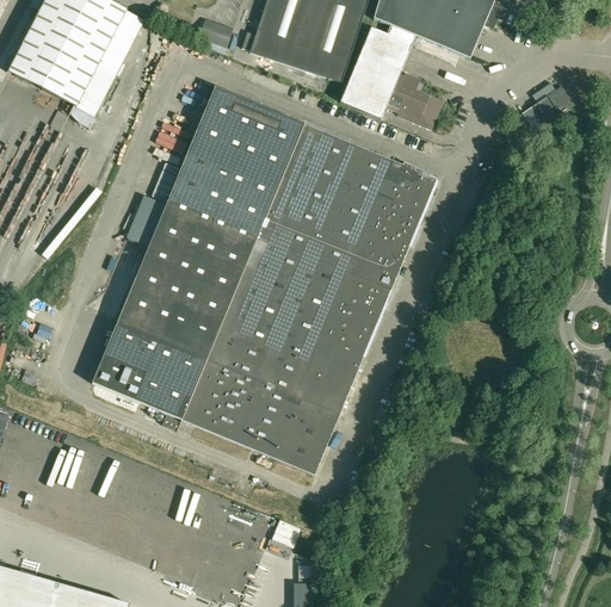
[(93,113),(143,19),(106,0),(43,0),(7,68),(93,113)]
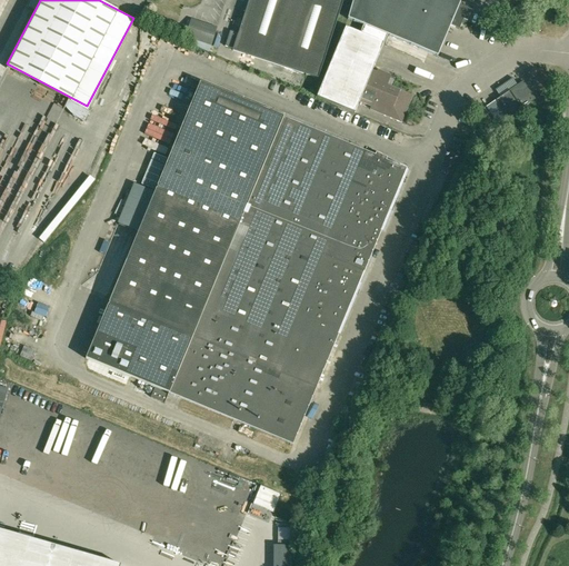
[(230,28),(226,43),(319,73),(342,0),(248,0),(239,30),(230,28)]
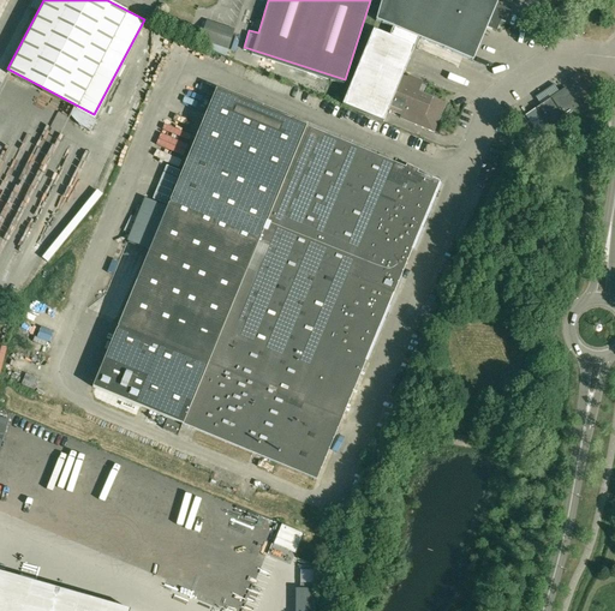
[(495,3),(496,0),(380,0),(376,17),(472,57),(487,23),(496,28),(501,17),(505,18),(509,9),(495,3)]
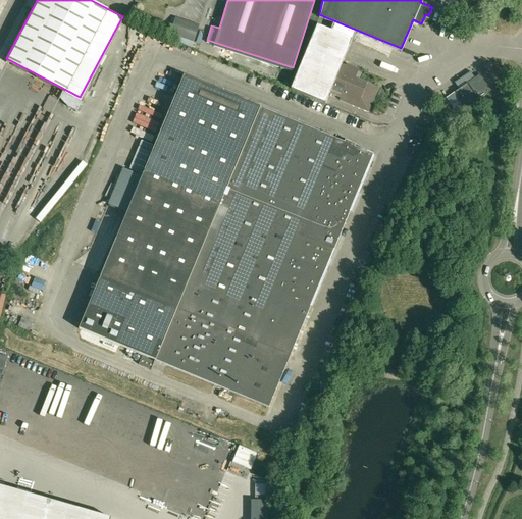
[(169,31),(170,32),(168,36),(192,45),(194,39),(199,21),(175,14),(169,31)]
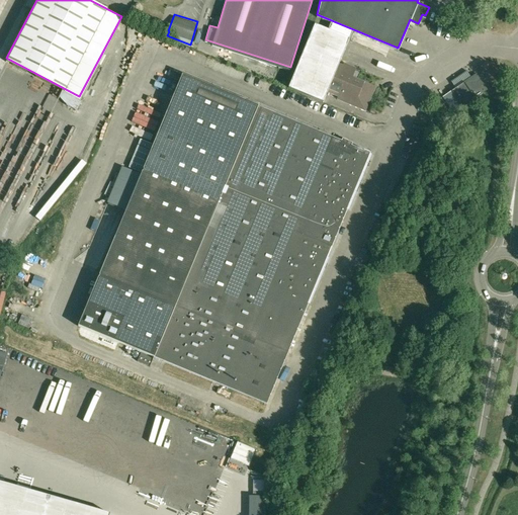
[(314,22),(288,86),(322,99),(326,90),(338,95),(337,97),(365,108),(374,84),(352,75),(355,66),(344,61),(342,64),(338,62),(348,36),(314,22)]
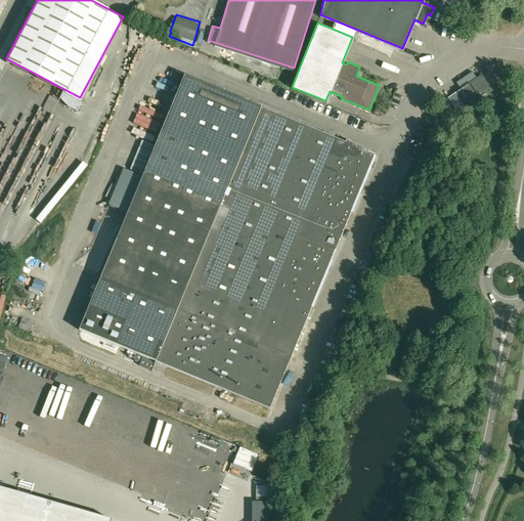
[(456,89),(447,95),(459,112),(467,105),(487,91),(492,88),(482,73),(476,76),(471,69),(455,80),(461,87),(456,89)]
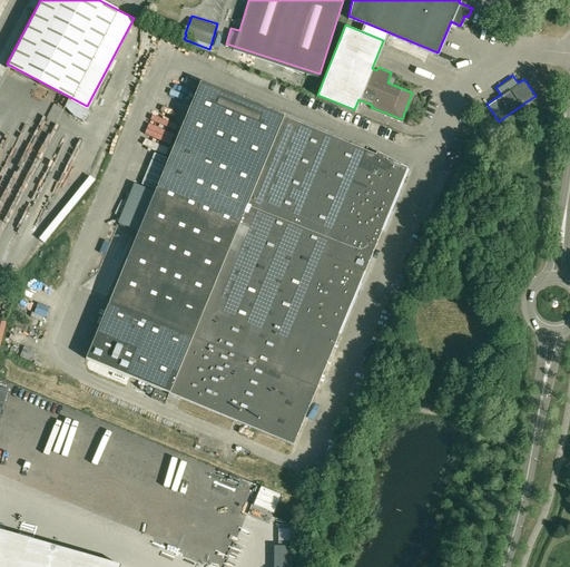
[(377,150),(375,153),(199,80),(155,189),(134,181),(118,220),(139,228),(86,357),(155,384),(150,396),(165,401),(169,391),(293,441),(406,166),(386,157),(387,155),(382,153),(377,150)]
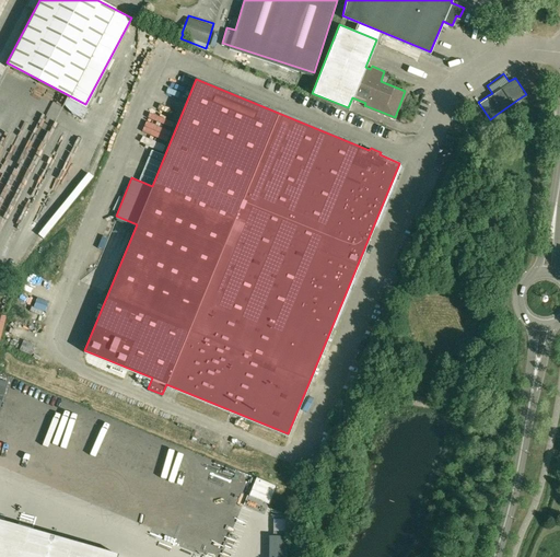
[(136,116),(140,109),(131,104),(127,111),(136,116)]
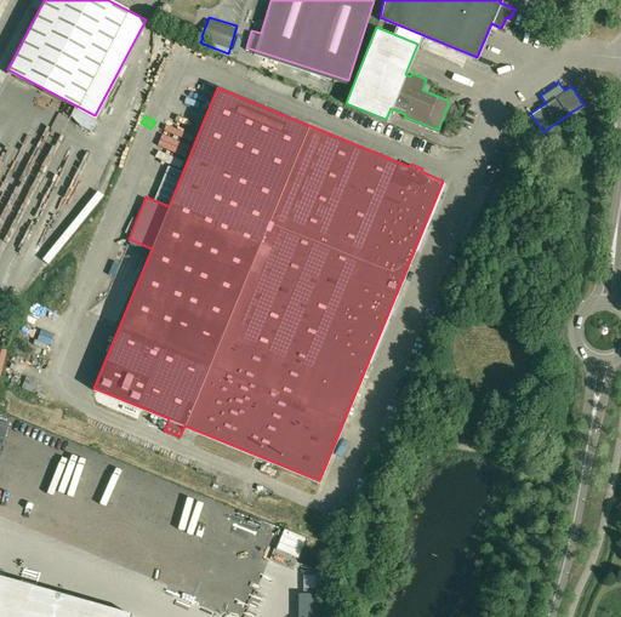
[(100,204),(109,194),(103,189),(95,199),(100,204)]
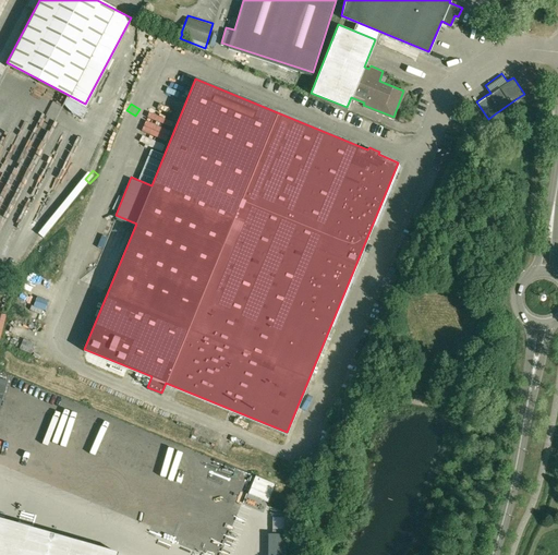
[(0,516),(0,554),(117,554),(119,551),(0,516)]
